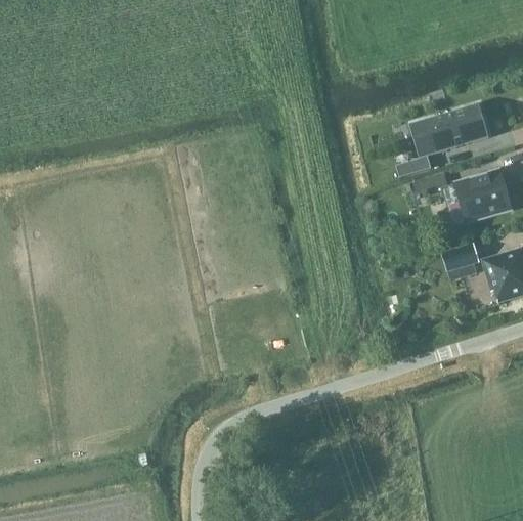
[(428,155),(489,136),(479,102),(409,123),(420,157),(398,164),(402,177),(433,169),(428,155)]
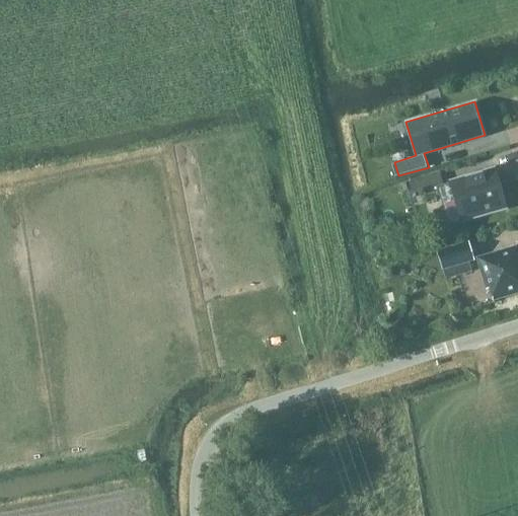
[(505,207),(501,192),(503,192),(500,181),(498,182),(494,167),(451,180),(462,219),(505,207)]
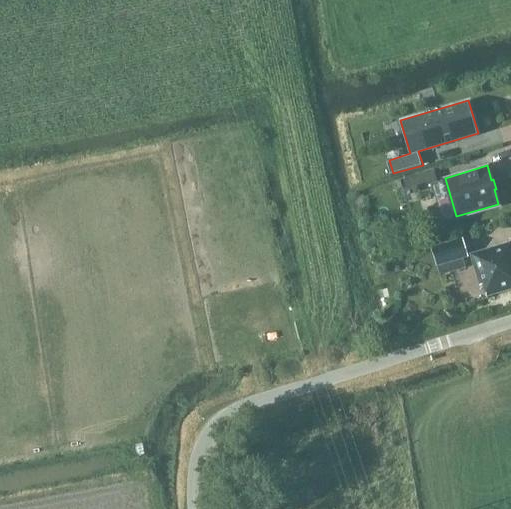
[(407,189),(437,180),(434,168),(404,177),(407,189)]
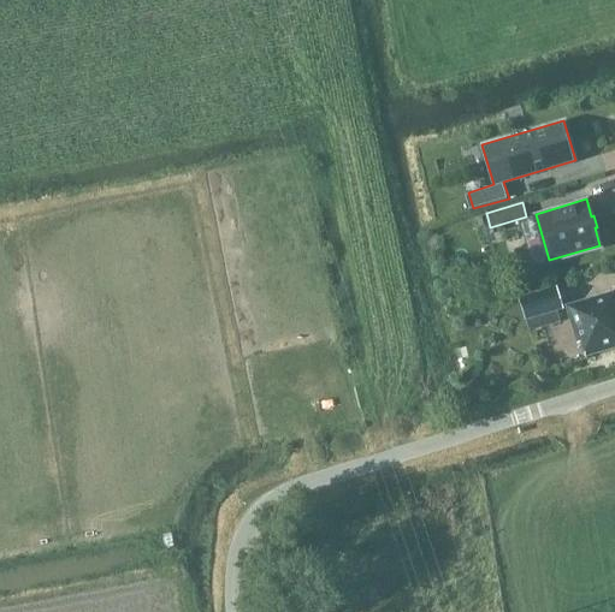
[(526,319),(565,307),(557,284),(519,296),(526,319)]
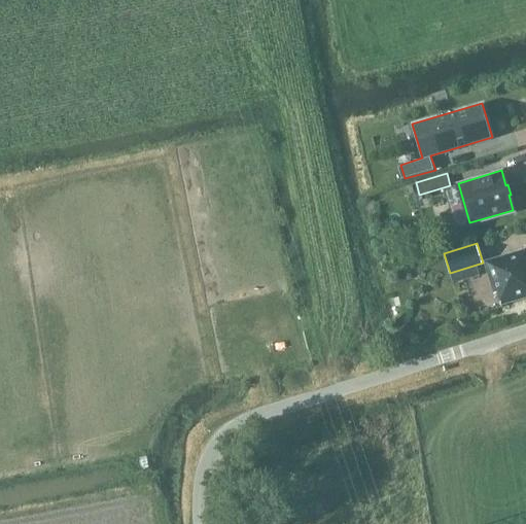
[(525,253),(524,249),(485,260),(494,292),(497,291),(501,303),(525,294),(525,253)]
